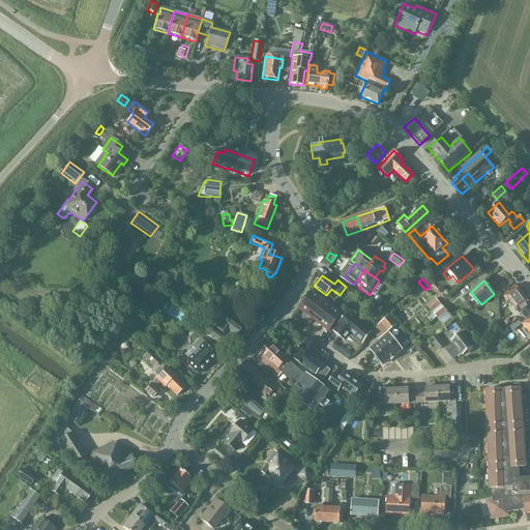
[(522,315),(526,321),(529,317),(529,305),(516,286),(504,294),(505,295),(502,297),(507,303),(510,301),(521,316),(522,315)]
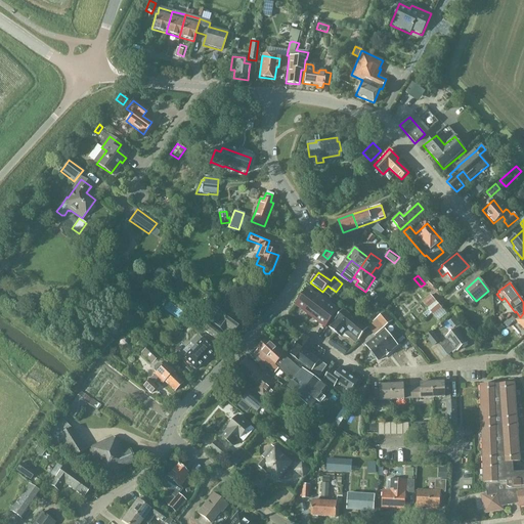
[(324,328),(332,318),(338,309),(308,288),(295,305),(324,328)]
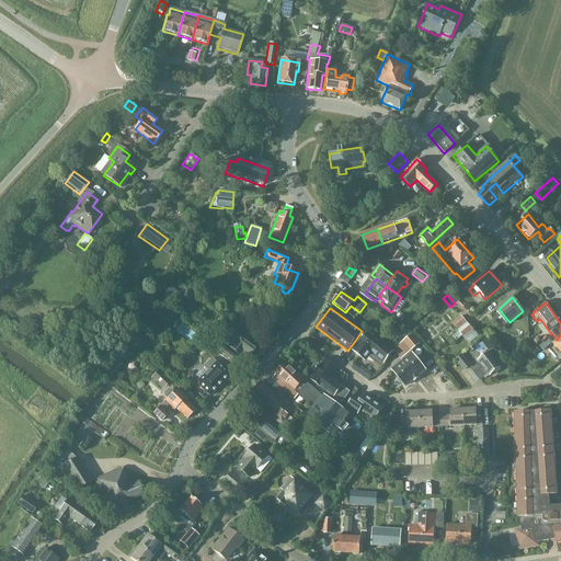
[(414,323),(407,316),(399,324),(408,331),(414,323)]
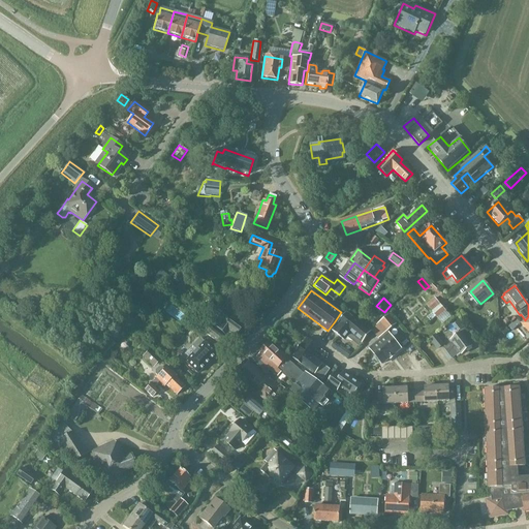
[(445,312),(440,305),(434,298),(426,305),(437,319),(445,312)]
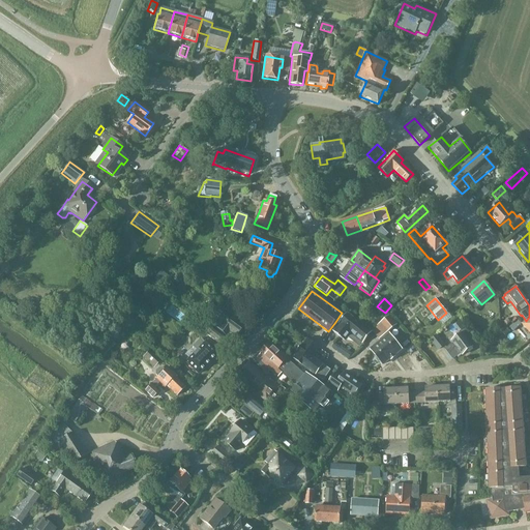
[(243,326),(225,312),(219,308),(216,308),(211,316),(212,319),(208,324),(222,334),(225,329),(235,336),(243,326)]
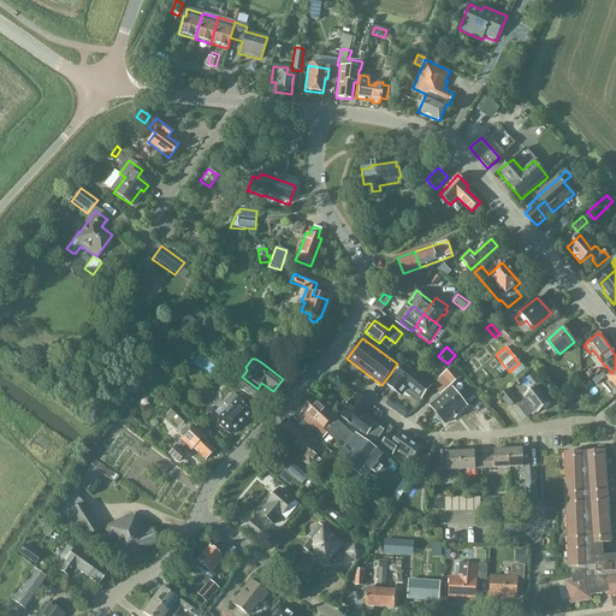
[(408,389),(421,400),(432,386),(404,363),(394,377),(394,378),(388,386),(401,397),(408,389)]
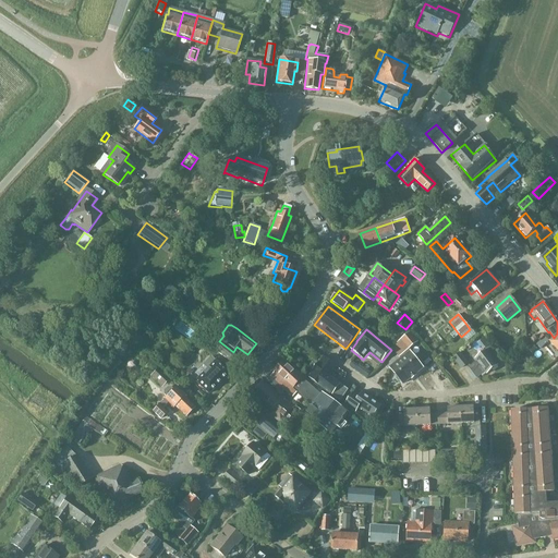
[(399,340),(408,350),(417,342),(409,332),(399,340)]
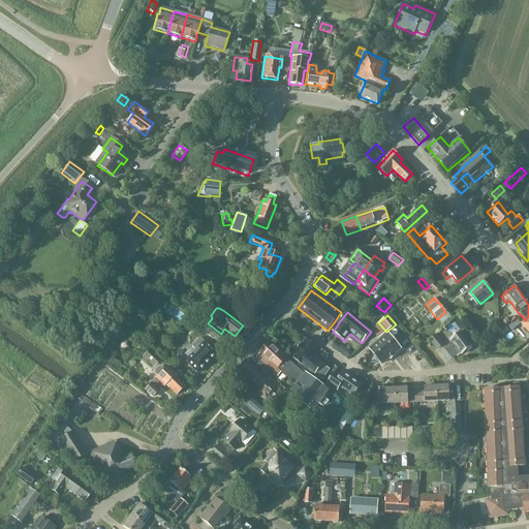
[(514,331),(521,323),(517,318),(512,323),(506,317),(502,321),(506,324),(504,327),(506,329),(509,327),(514,331)]
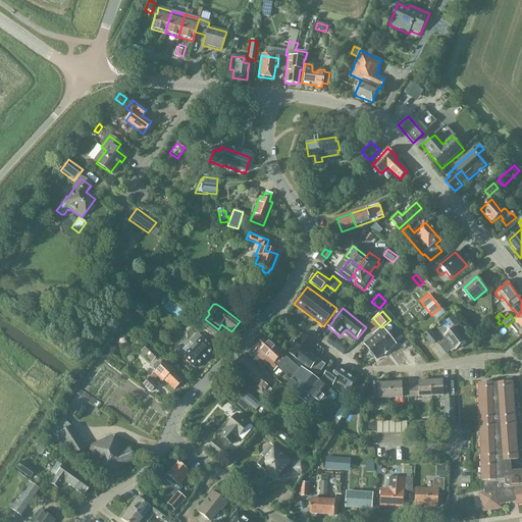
[(225,336),(207,322),(202,329),(220,343),(225,336)]
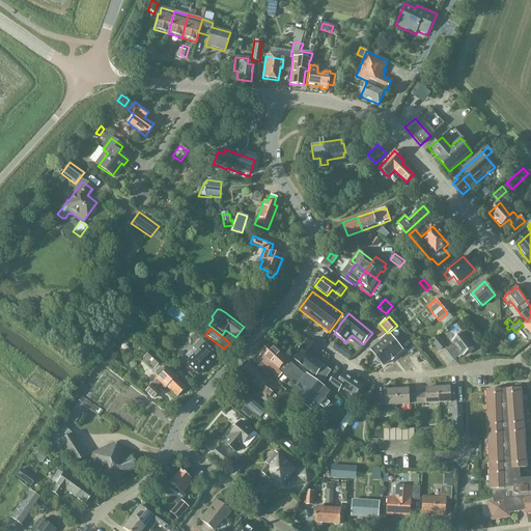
[(510,332),(506,328),(502,333),(505,337),(510,332)]
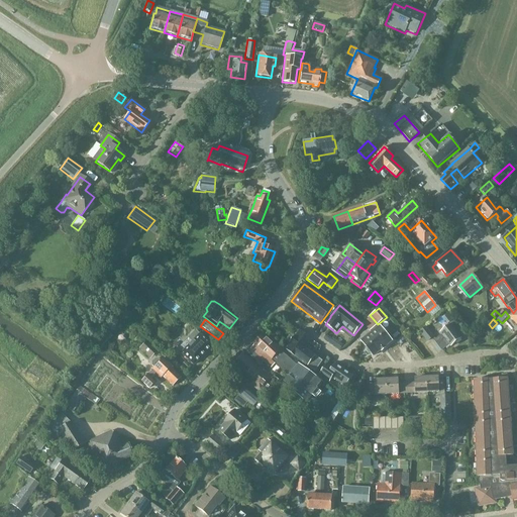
[(460,338),(450,325),(440,333),(442,335),(434,341),(441,350),(449,344),(450,346),(460,338)]
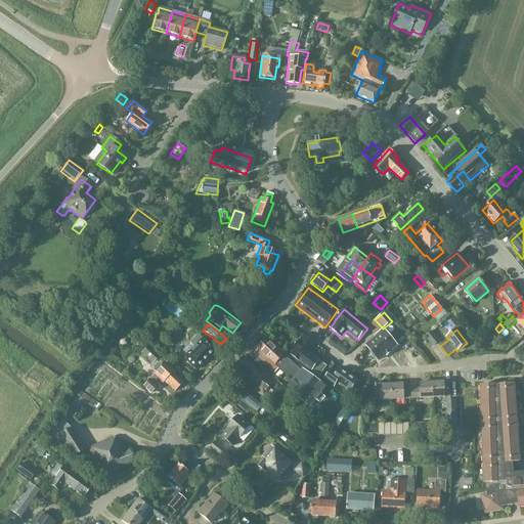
[(366,346),(378,360),(396,346),(385,331),(366,346)]
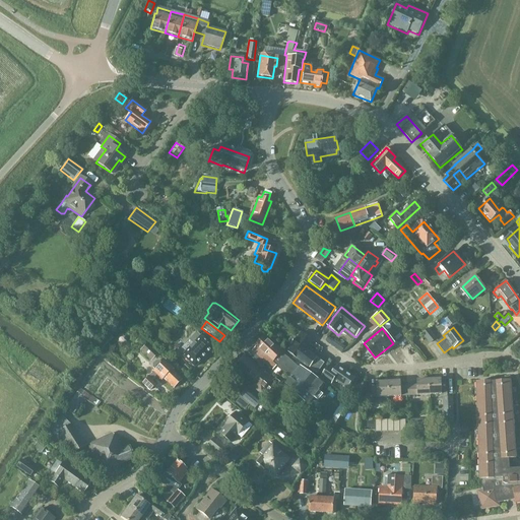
[(437,339),(428,328),(421,334),(430,344),(437,339)]
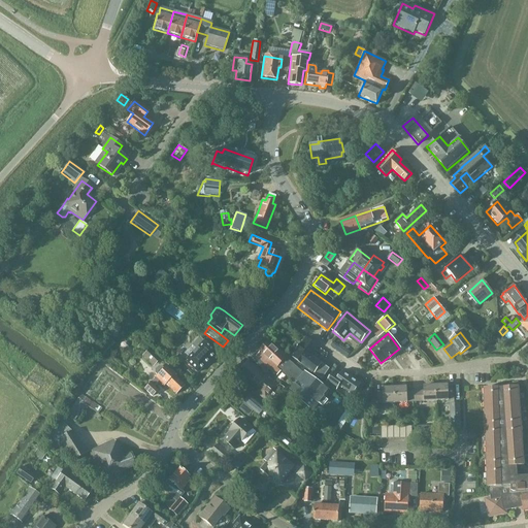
[(179,359),(195,374),(216,354),(199,338),(179,359)]
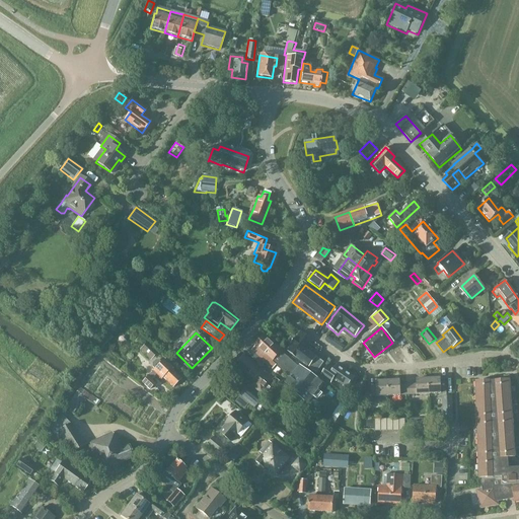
[(312,342),(300,332),(287,352),(315,373),(323,363),(316,358),(308,352),(307,349),(312,342)]
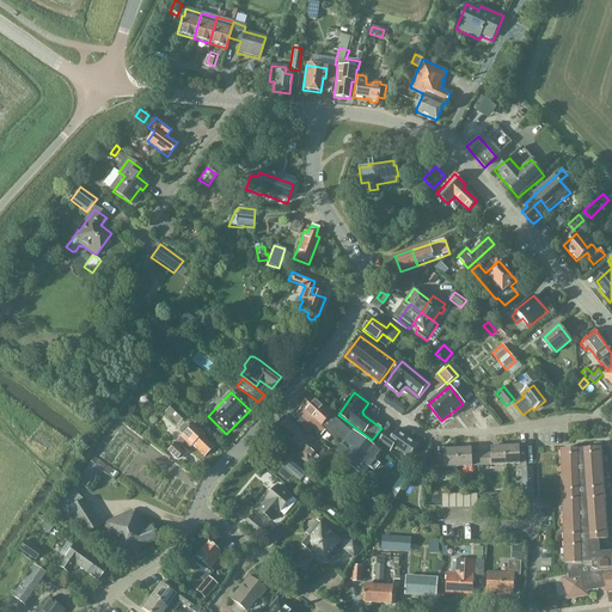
[(324,430),(341,446),(350,434),(331,415),(311,396),(300,408),(303,410),(298,415),(319,435),(324,430)]
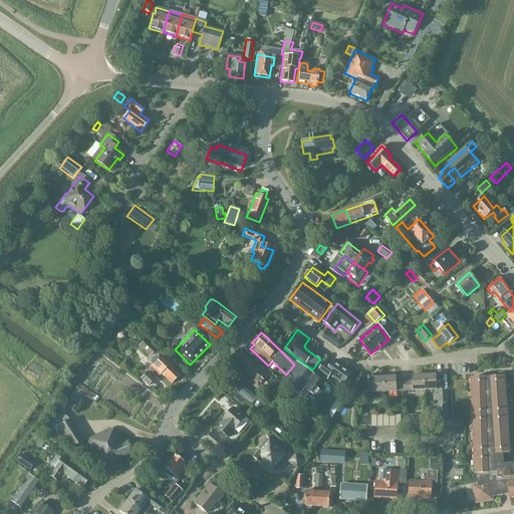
[(149,357),(156,349),(145,339),(138,347),(149,357)]
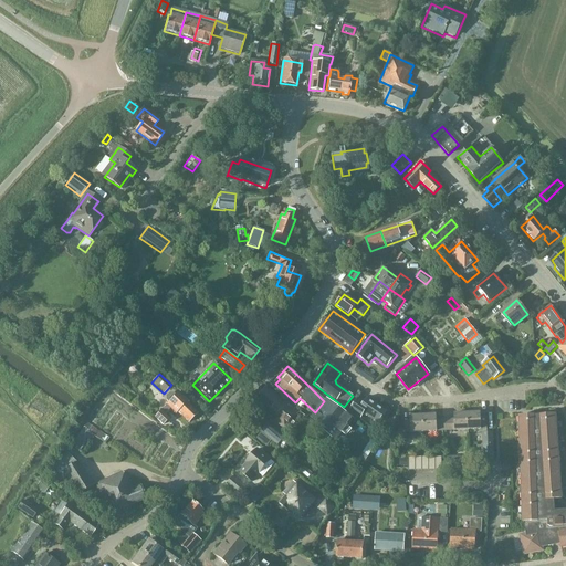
[(275,421),(279,425),(284,430),(297,413),(266,387),(257,398),(279,417),(275,421)]
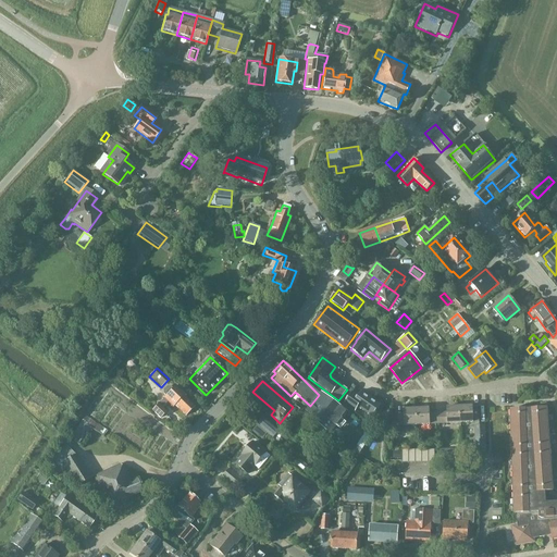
[(185,395),(175,385),(172,388),(170,387),(166,386),(163,391),(162,394),(164,396),(163,398),(172,407),(174,406),(185,416),(194,407),(183,396),(185,395)]
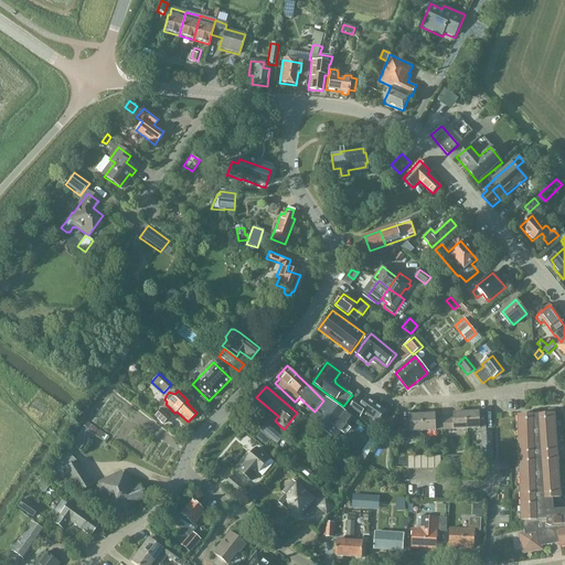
[(360,418),(363,413),(377,423),(385,411),(366,397),(363,403),(358,398),(348,411),(360,418)]
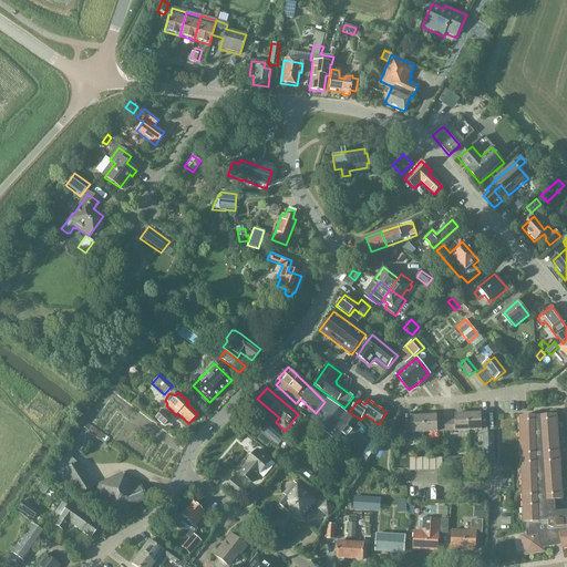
[(325,402),(316,413),(309,421),(336,442),(353,420),(327,400),(325,402)]
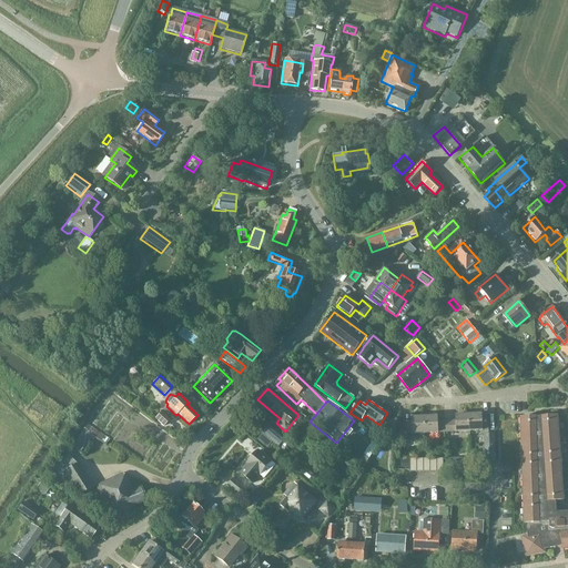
[(170,421),(161,412),(154,419),(162,427),(170,421)]
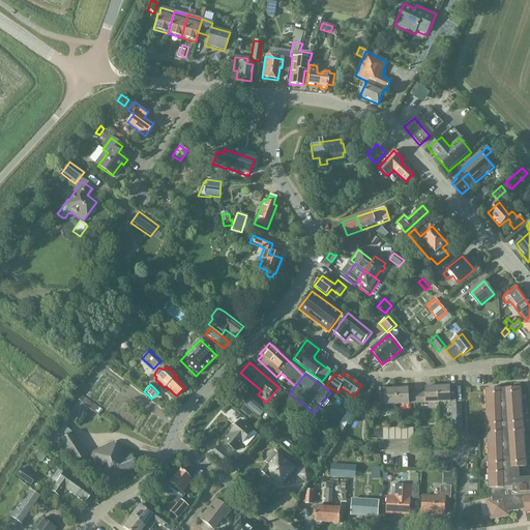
[(449,386),(437,387),(438,403),(450,402),(455,402),(455,391),(450,391),(449,386)]
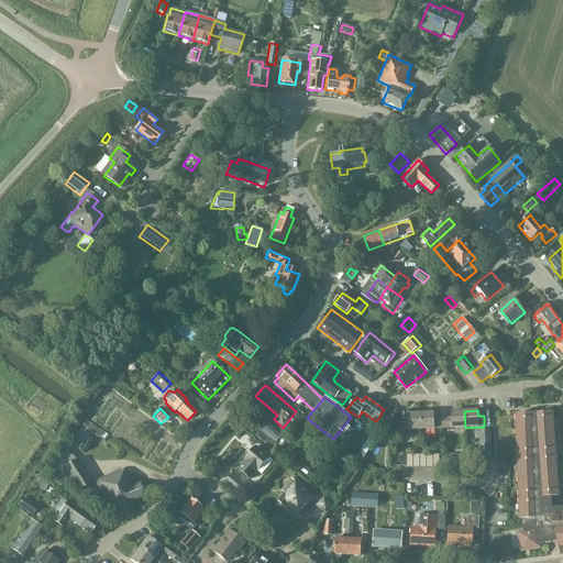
[(465,428),(464,411),(451,412),(452,417),(443,418),(443,429),(465,428)]
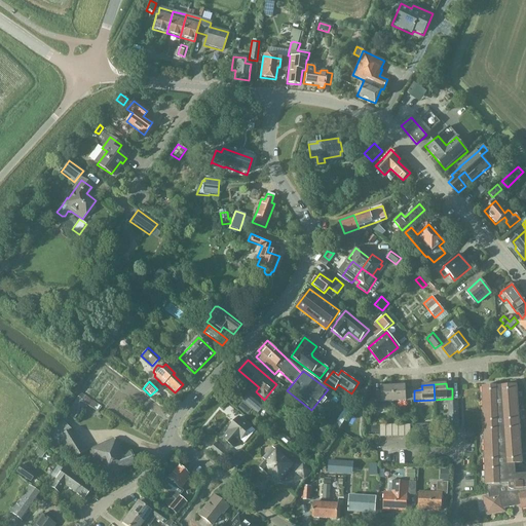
[(405,385),(392,386),(393,402),(414,401),(414,390),(406,390),(405,385)]
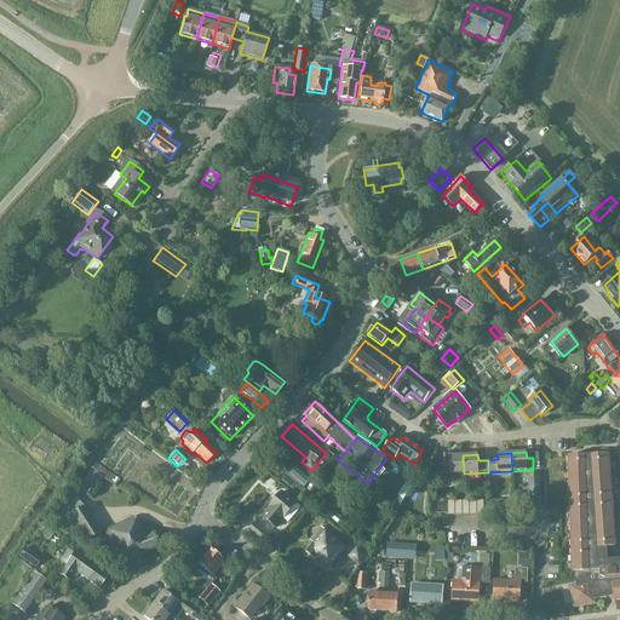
[(568,455),(572,566),(572,572),(574,572),(574,575),(573,578),(573,580),(575,581),(575,585),(569,586),(573,608),(595,603),(593,600),(613,596),(614,600),(619,598),(619,558),(608,560),(607,547),(615,546),(608,454),(591,455),(568,455)]
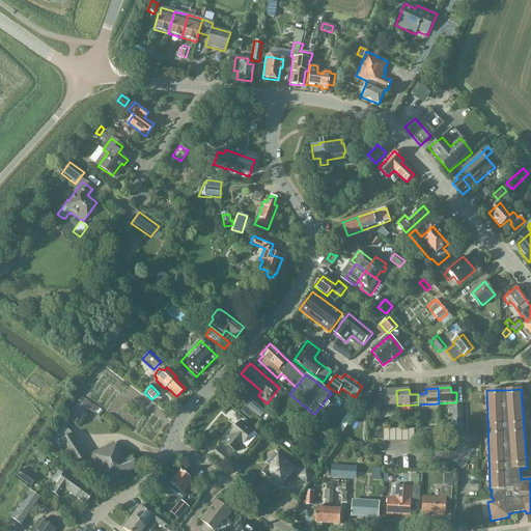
[(397,406),(396,390),(384,391),(385,396),(379,396),(380,407),(385,406),(385,407),(397,406)]
